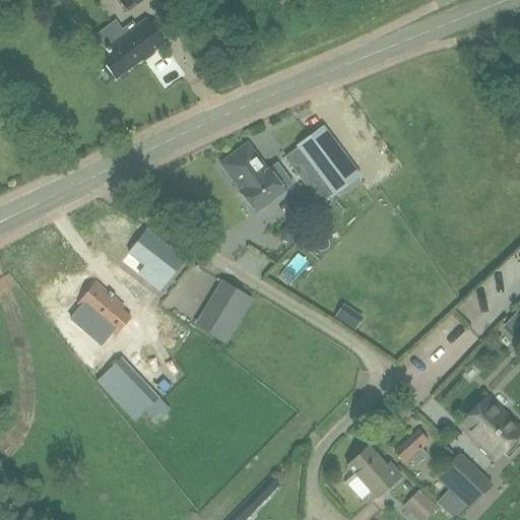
[(118,0),(127,11),(141,0),(118,0)]
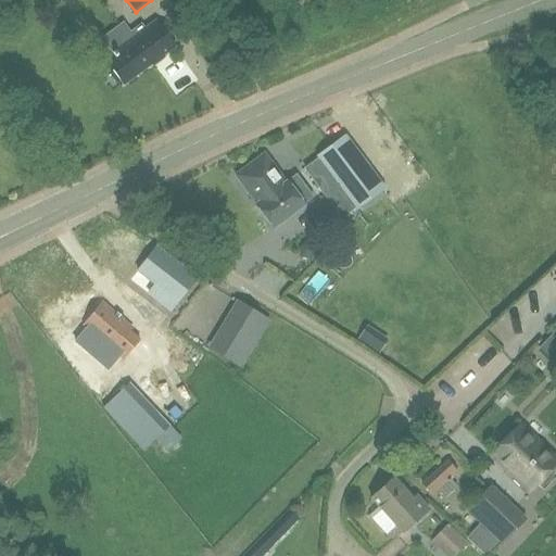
[(117,21),(126,32),(141,20),(133,9),(117,21)]
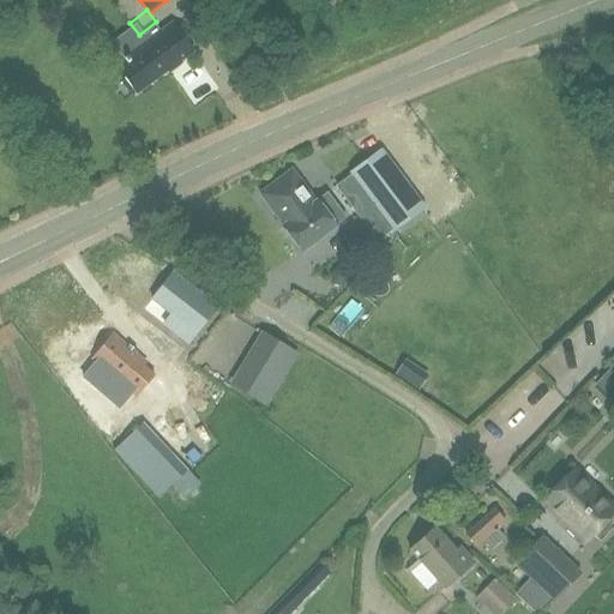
[(114,65),(136,94),(192,52),(172,23),(114,65)]
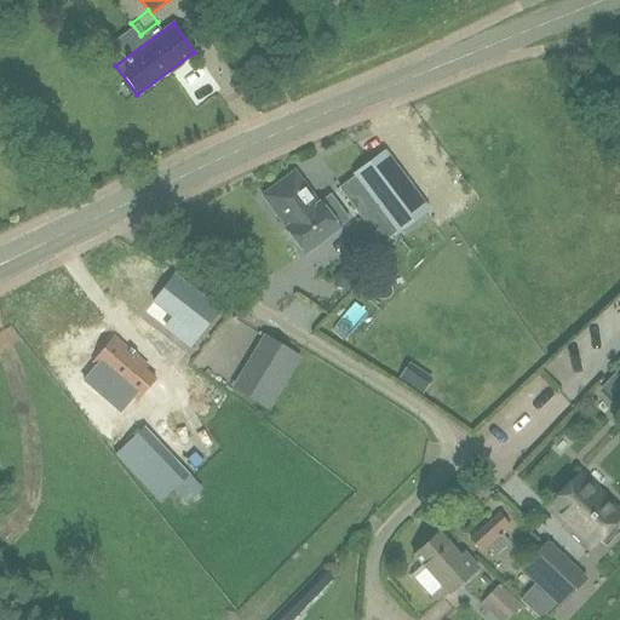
[(268,57),(262,42),(244,51),(250,64),(268,57)]
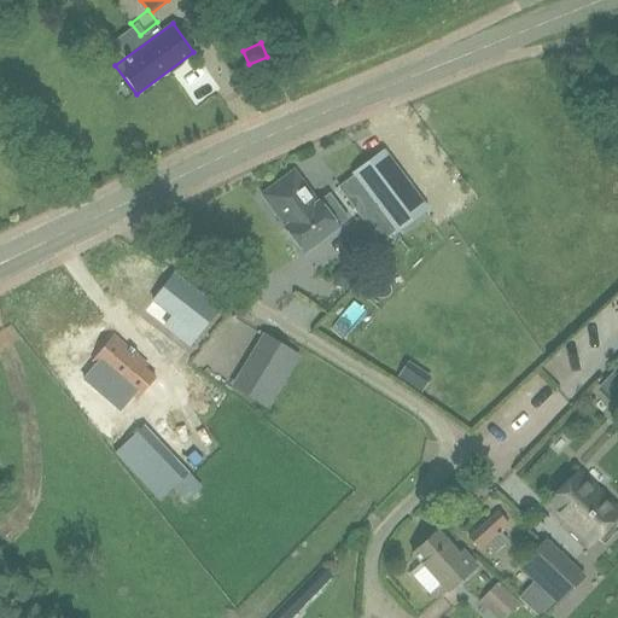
[(350,174),(396,233),(429,208),(383,149),(350,174)]
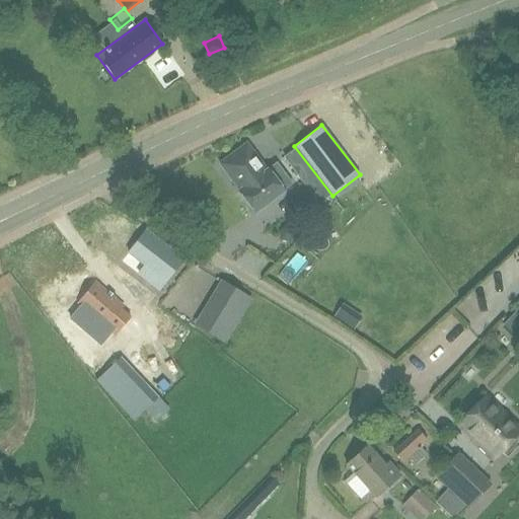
[(268,163),(251,140),(222,161),(242,188),(238,191),(254,212),(292,184),(276,162),(267,169),(266,168),(265,165),(268,163)]
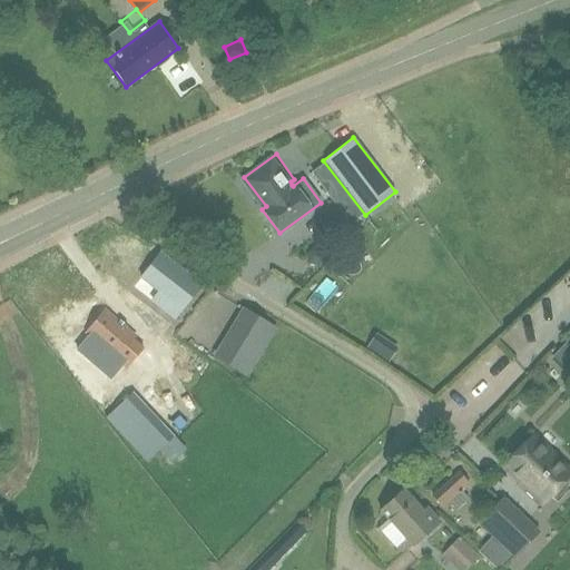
[(315,266),(322,261),(320,252),(312,249),(305,256),(307,264),(315,266)]
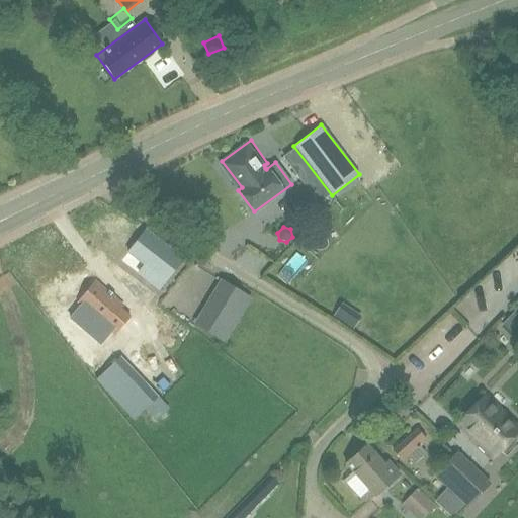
[(145,229),(114,264),(138,284),(162,256),(168,261),(174,254),(145,229)]
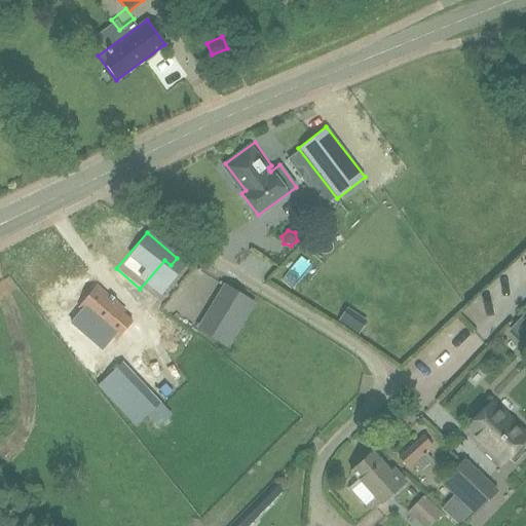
[(222,283),(195,327),(226,345),(254,302),(222,283)]
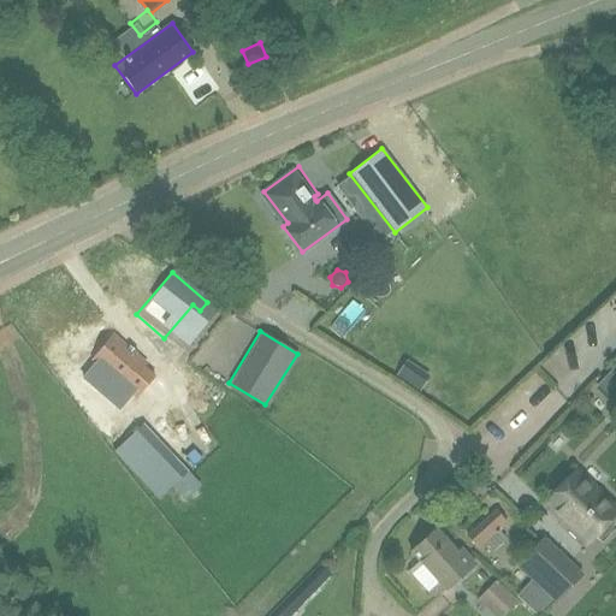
[(95,363),(82,379),(119,410),(132,395),(136,397),(154,377),(142,367),(146,362),(112,335),(92,360),(95,363)]
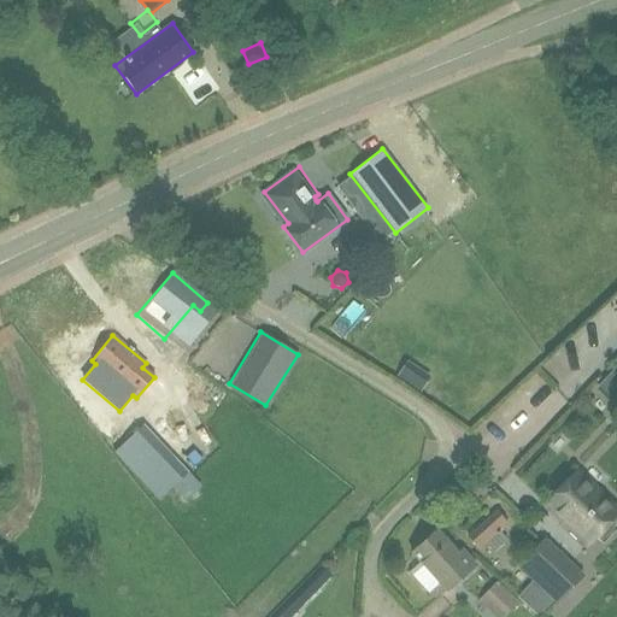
[(616,364),(597,387),(616,405),(616,364)]
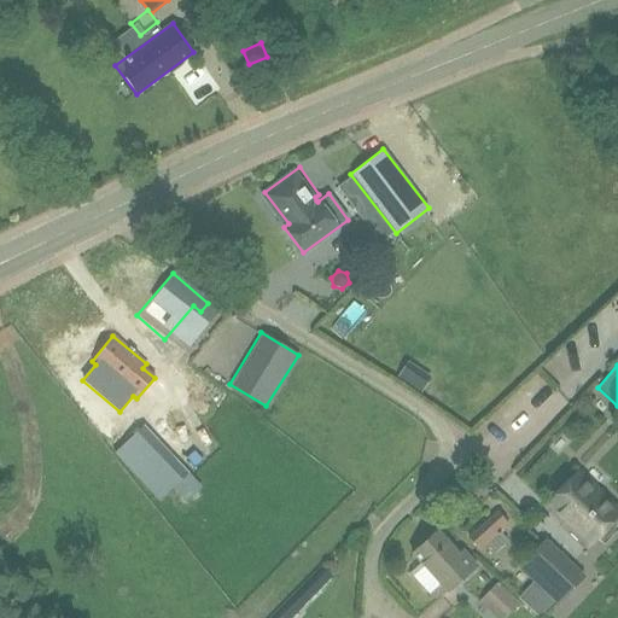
[(419,390),(430,374),(421,368),(410,384),(419,390)]
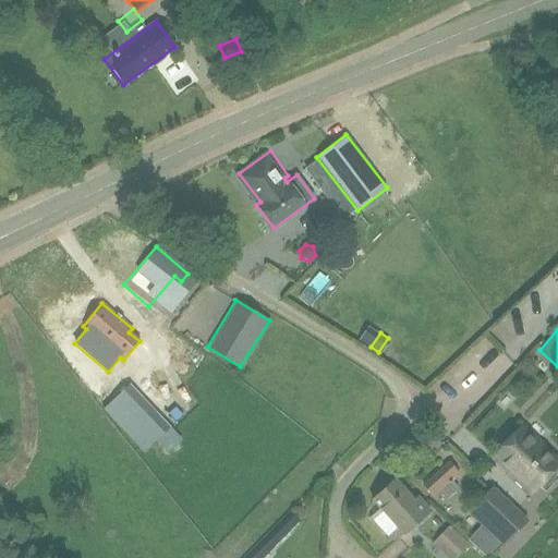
[(544,389),(556,375),(546,367),(534,381),(544,389)]
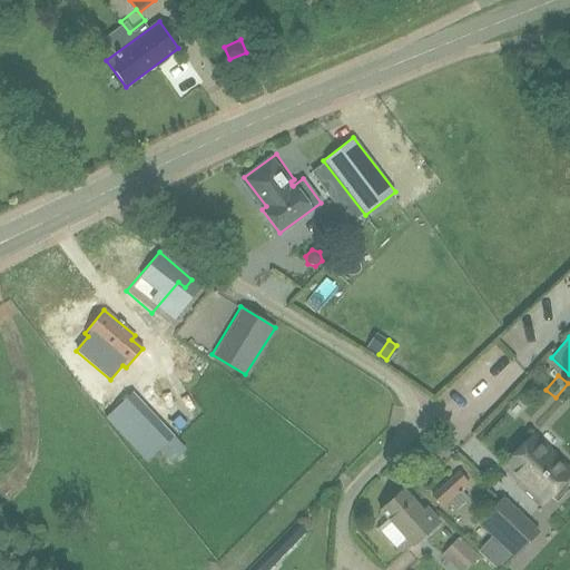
[(170,433),(182,445),(194,433),(143,381),(136,386),(176,428),(170,433)]
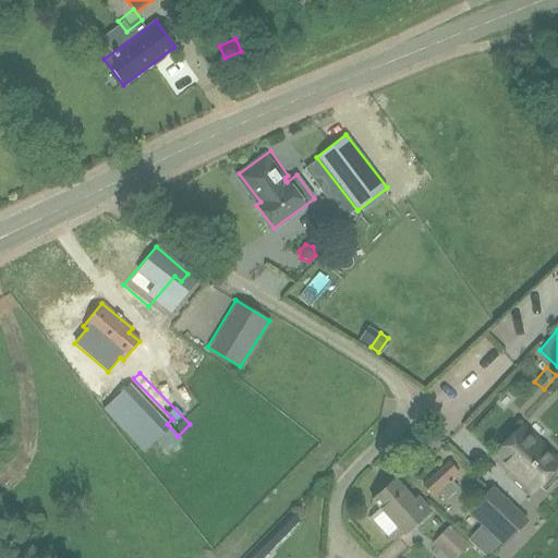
[(129,385),(102,408),(143,451),(169,427),(129,385)]
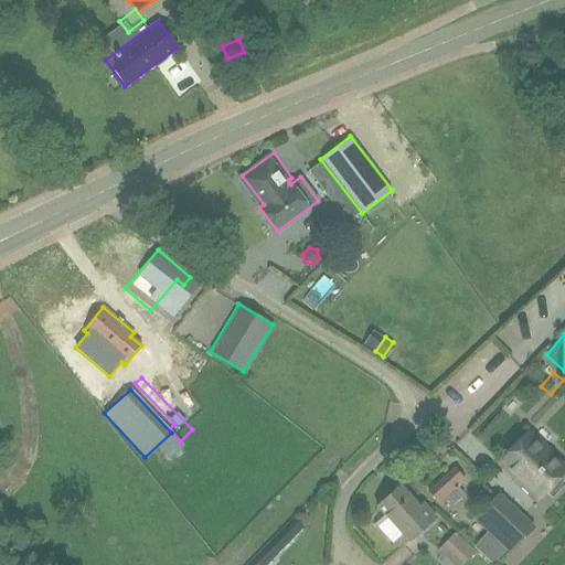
[(560,477),(564,470),(564,465),(529,432),(499,462),(539,500),(545,491),(548,494),(563,480),(560,477)]
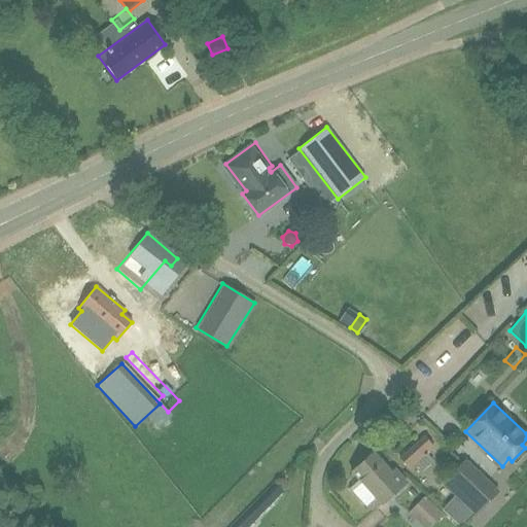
[(419,472),(433,460),(427,454),(434,448),(423,436),(398,458),(409,470),(413,466),(419,472)]
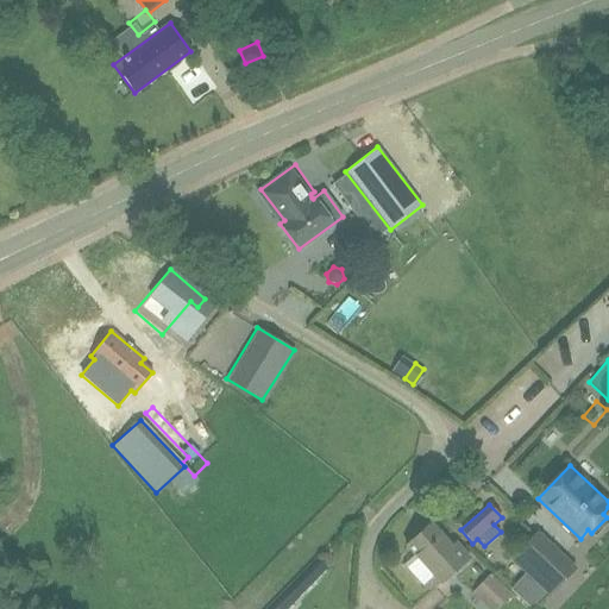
[(414,554),(403,564),(422,585),(433,576),(440,583),(460,565),(471,554),(457,540),(451,546),(431,523),(406,545),(414,554)]
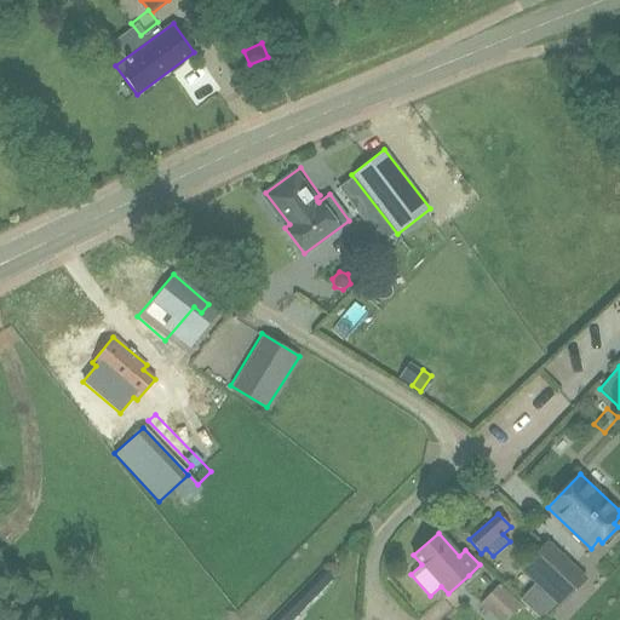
[(545,540),(518,569),(557,606),(572,590),(562,581),(575,568),(545,540)]
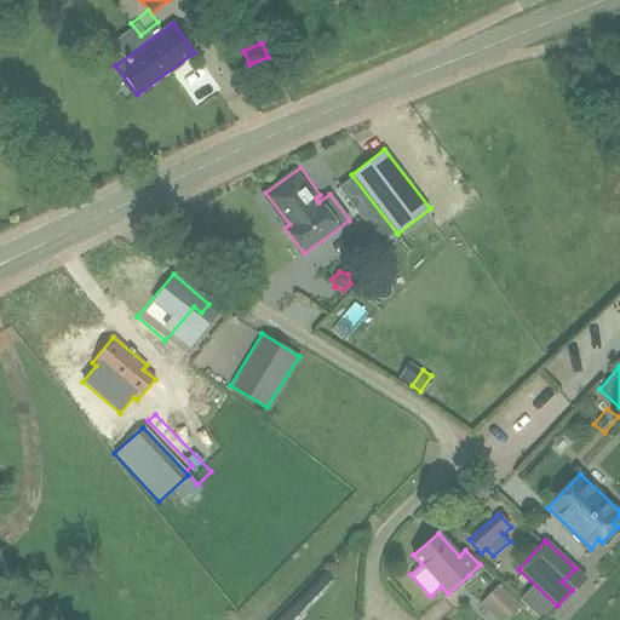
[(499,585),(486,597),(506,618),(520,604),(499,585)]
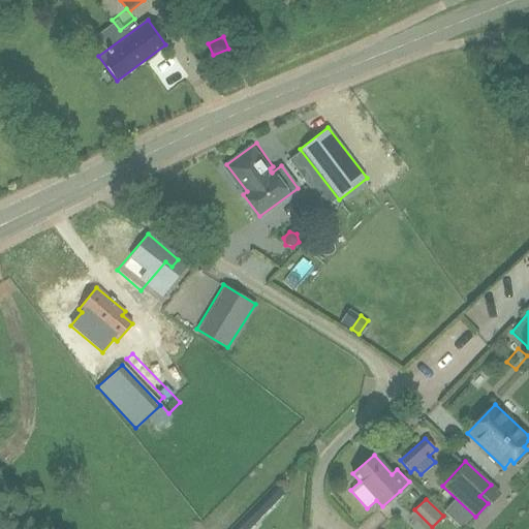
[(247,515),(234,528),(248,528),(255,522),(247,515)]
